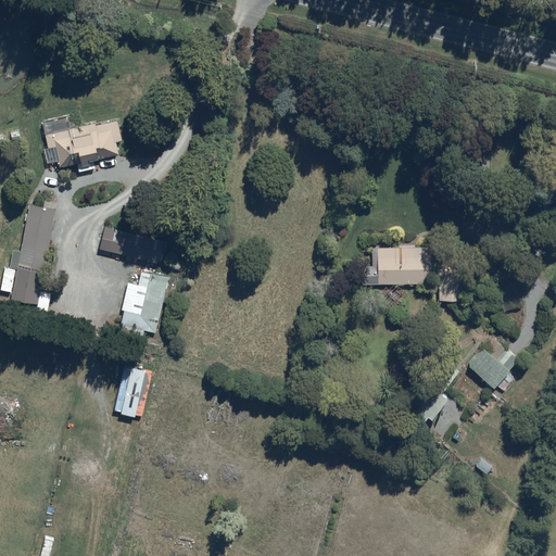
[(96,121),(46,131),(49,147),(55,144),(60,165),(77,162),(79,171),(96,167),(93,158),(119,152),(117,139),(123,138),(118,118),(97,124),(96,121)]
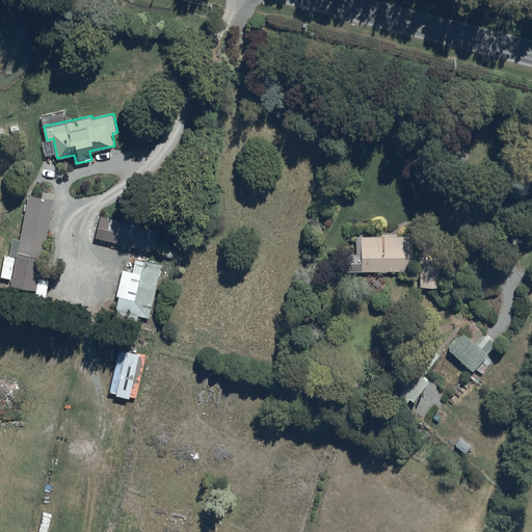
[(43,195),(29,193),(20,239),(14,238),(10,255),(5,254),(1,275),(12,277),(11,285),(36,289),(34,297),(46,299),(50,278),(40,276),(54,198),(52,197),(53,192),(44,190),(43,195)]
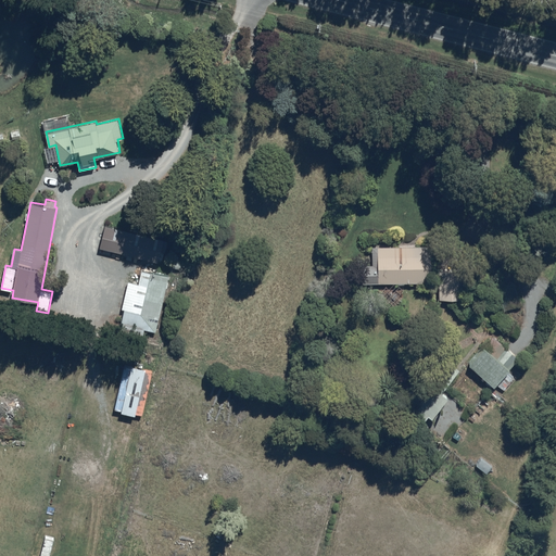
[(373,249),(373,269),(373,273),(364,273),(364,282),(397,281),(397,283),(406,283),(406,281),(432,281),(432,247),(373,247),(373,249)]
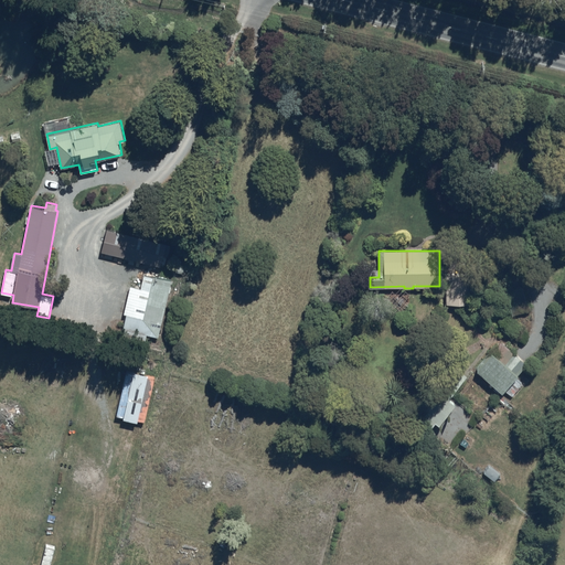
[(447,302),(472,302),(472,273),(447,273),(447,302)]
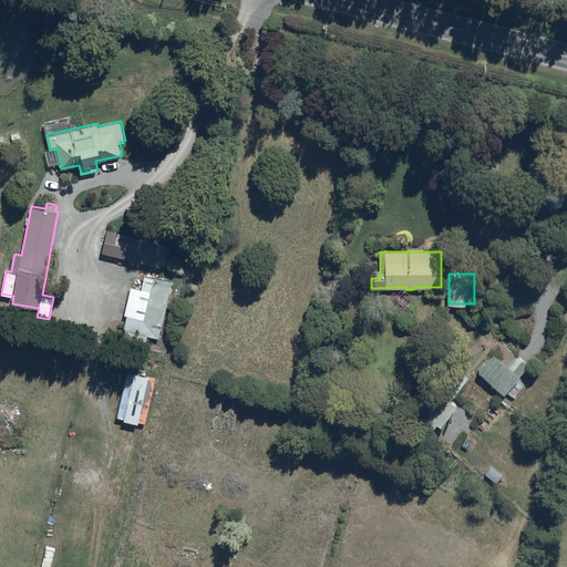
[(160,338),(172,281),(144,275),(142,289),(131,286),(124,315),(126,315),(123,330),(160,338)]
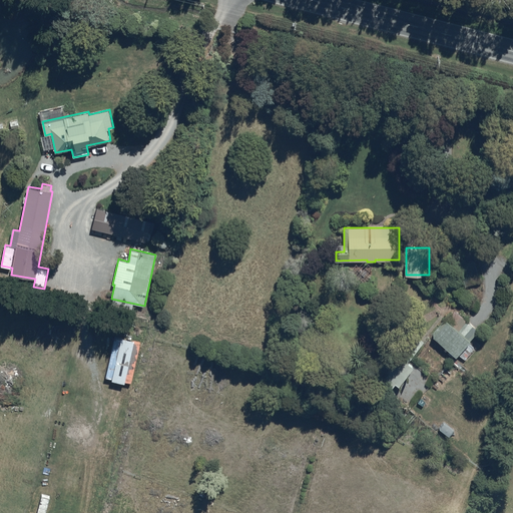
[(456,356),(458,353),(465,359),(475,348),(468,342),(478,329),(455,310),(433,336),(450,350),(448,353),(453,357),(455,355),(456,356)]
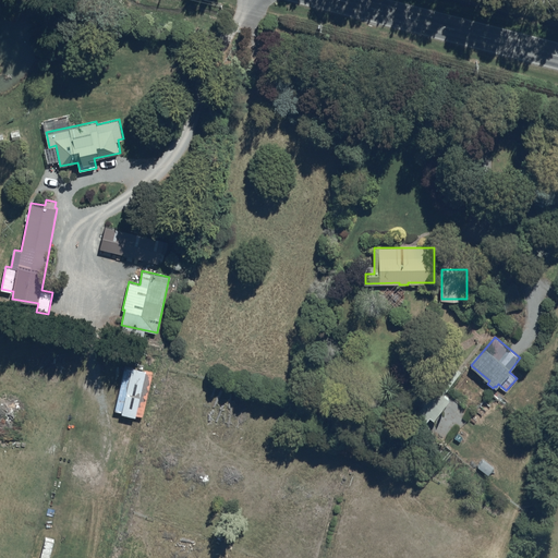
[(446,358),(410,407),(427,421),(431,416),(435,420),(451,400),(444,395),(462,371),(446,358)]
